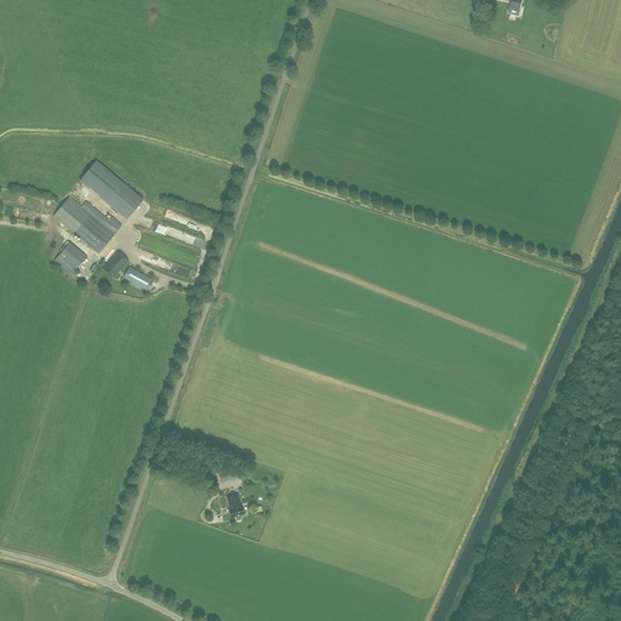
[(520,0),(517,18),(527,21),(531,0),(520,0)]
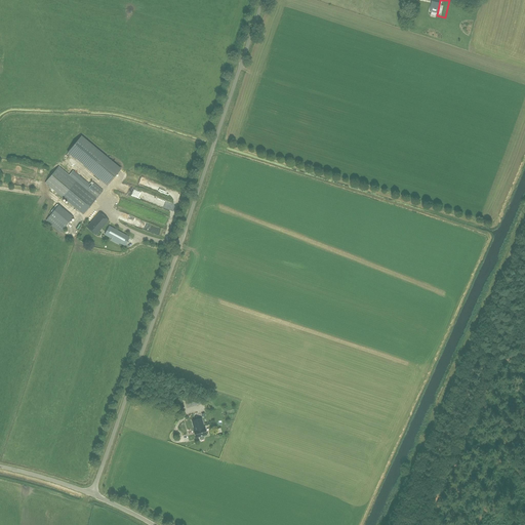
[(121,168),(83,137),(81,135),(67,153),(107,186),(121,168)]
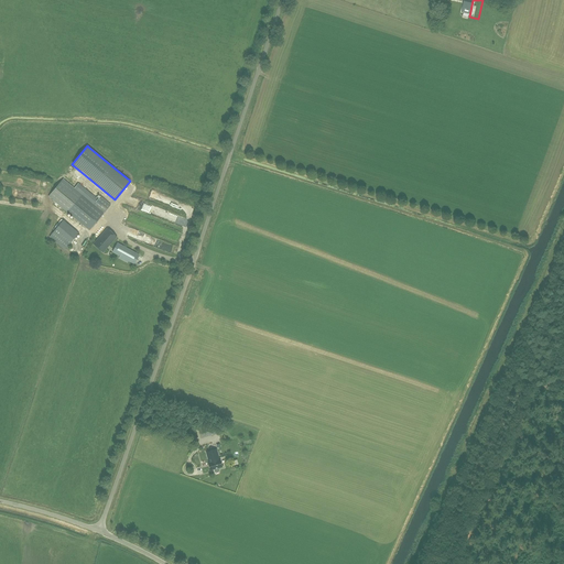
[(85,226),(89,230),(110,205),(100,196),(98,199),(78,183),(74,188),(63,180),(49,196),(85,227),(85,226)]
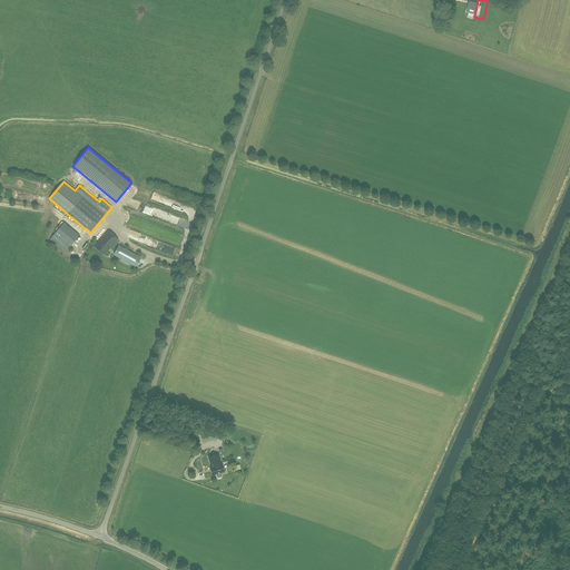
[(153,199),(160,203),(163,198),(155,194),(153,199)]
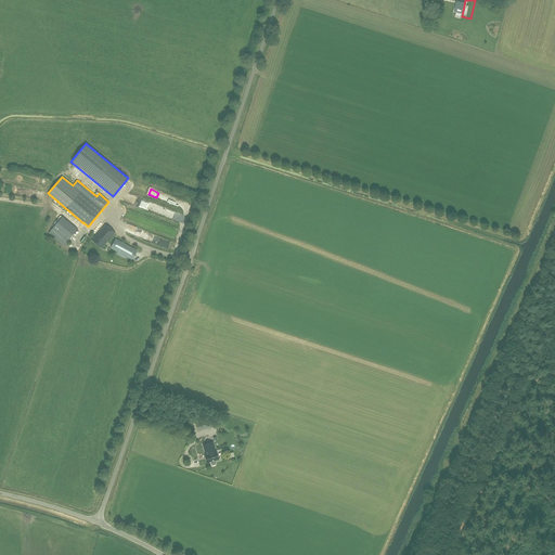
[(129,194),(127,198),(134,204),(138,198),(129,194)]
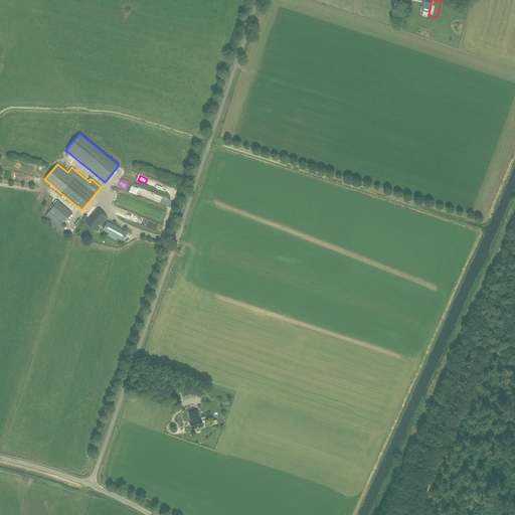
[(45,216),(59,227),(71,213),(57,201),(45,216)]
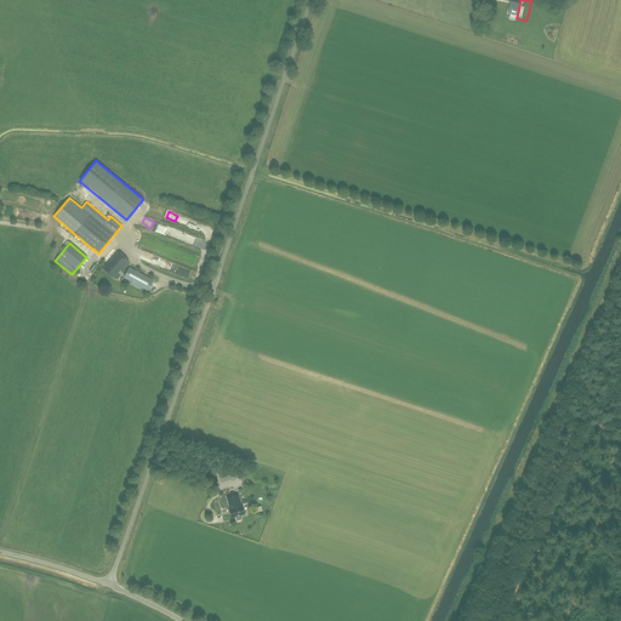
[(113,278),(129,261),(118,251),(103,268),(113,278)]
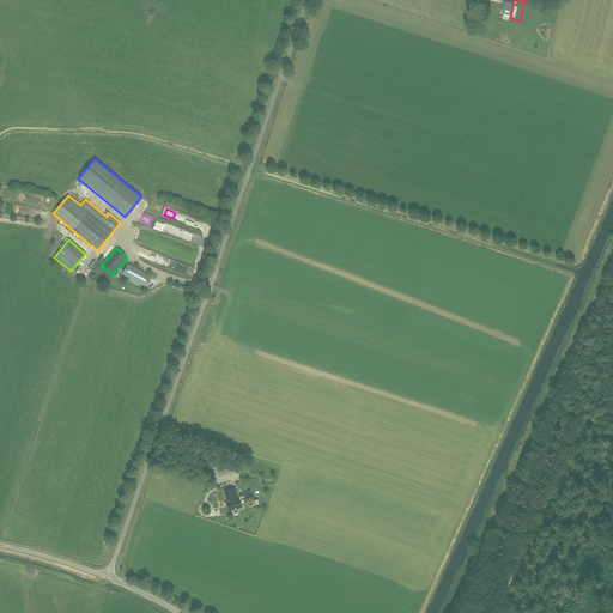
[(195,260),(196,254),(193,254),(192,254),(187,253),(187,250),(181,249),(178,255),(195,260)]
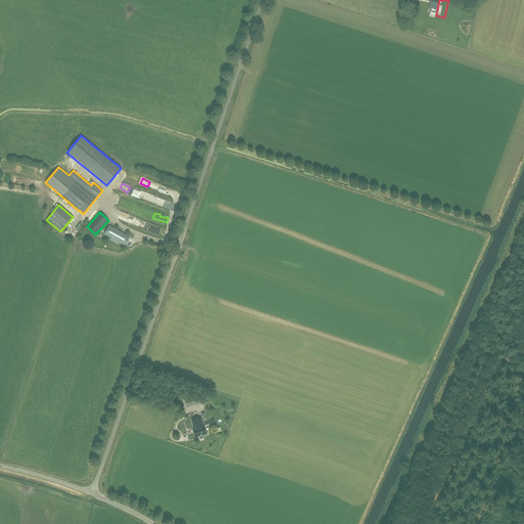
[(110,226),(105,234),(113,238),(114,236),(120,241),(119,242),(125,245),(129,236),(110,226)]
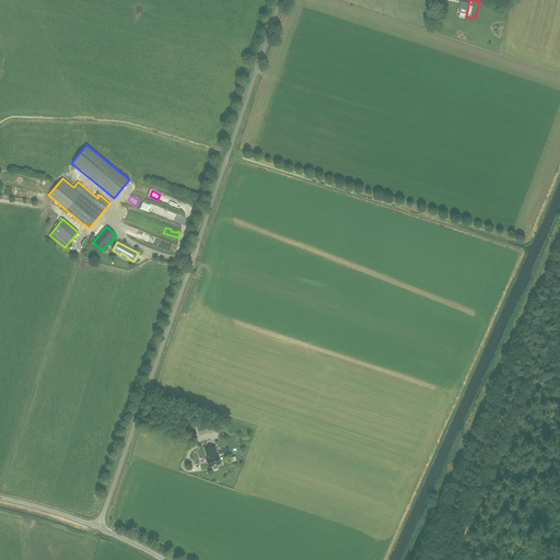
[(217,423),(210,424),(210,423),(198,427),(200,435),(212,432),(212,431),(218,430),(217,423)]
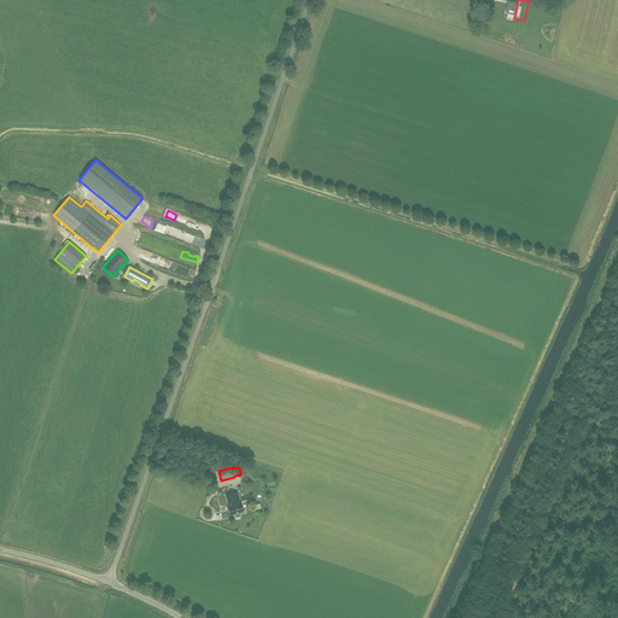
[(242,503),(240,503),(237,493),(226,496),(229,507),(228,507),(231,516),(244,511),(242,503)]
